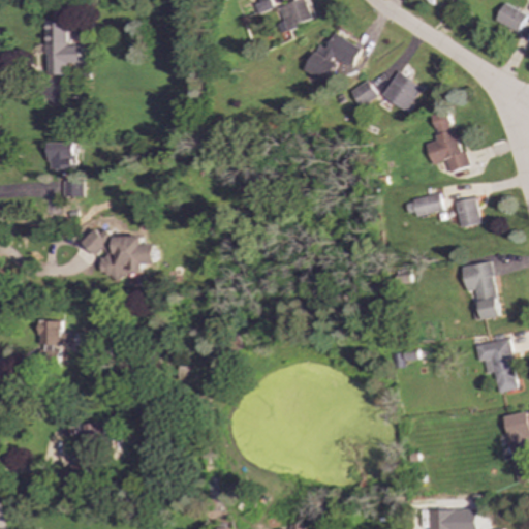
[(258,0),(259,3),(255,4),(257,13),(272,9),(269,0),(258,0)]
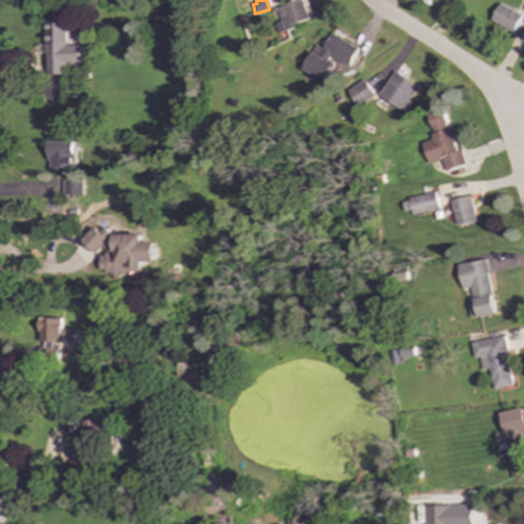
[(296,0),(276,6),(280,22),(275,23),(277,31),(310,22),(303,0),(296,0)]
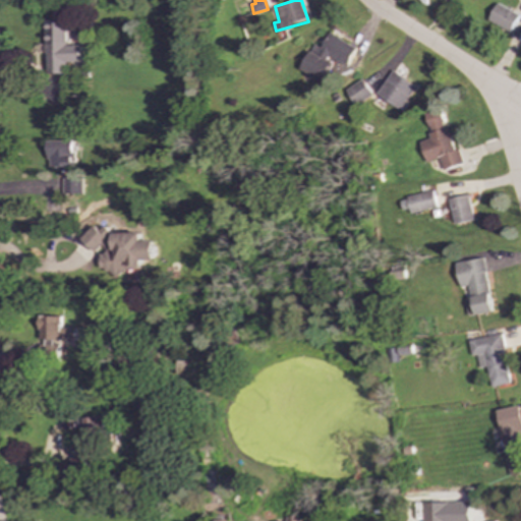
[(519,14),(497,3),(487,21),(511,33),(519,14)]
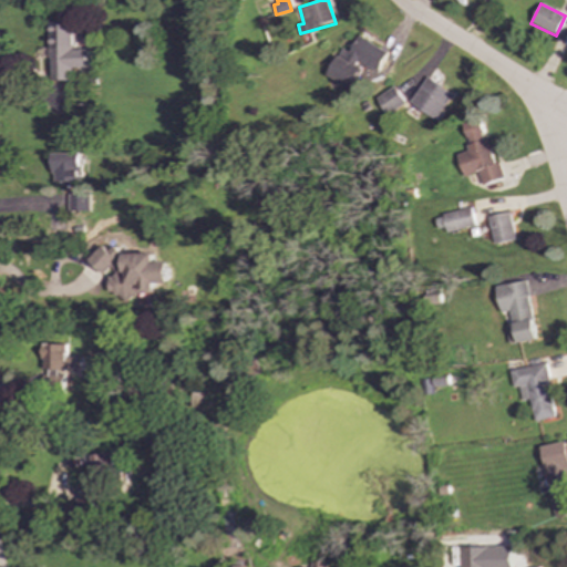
[(88,50),(75,50),(74,21),(49,22),(50,81),(72,80),(72,68),(89,68),(88,50)]
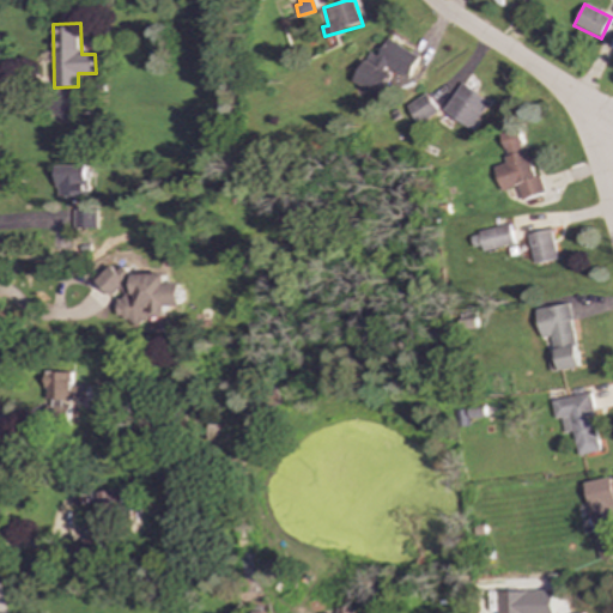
[(353,83),(380,96),(392,71),(408,78),(420,55),(387,40),(378,56),(369,52),(353,83)]
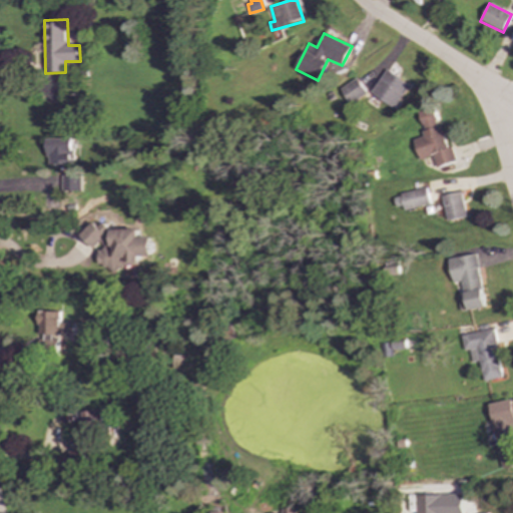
[(395,108),(411,85),(388,69),(372,92),(395,108)]
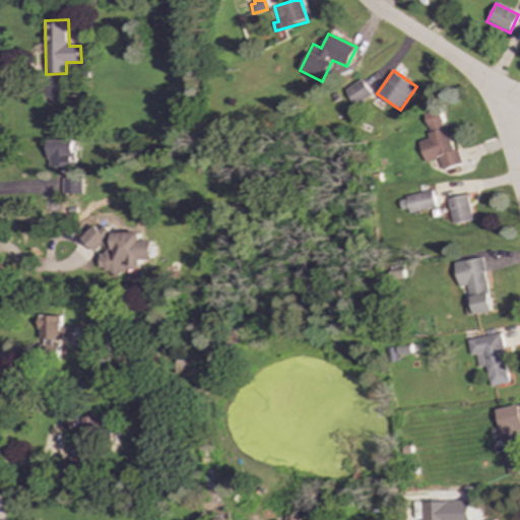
[(372,94),(363,79),(345,89),(354,106),(372,94)]
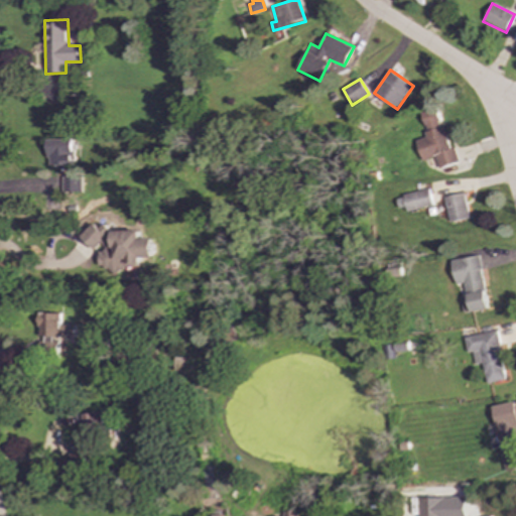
[(460,163),(456,148),(449,149),(438,108),(421,112),(427,137),(417,139),(422,160),(435,157),(438,168),(460,163)]
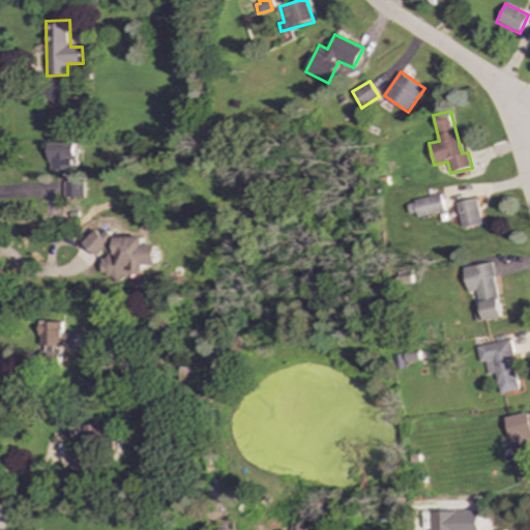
[(50,143),(50,170),(77,169),(77,143),(50,143)]
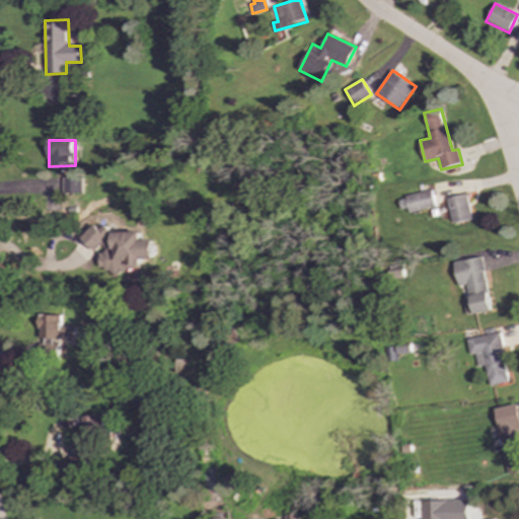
[(83,193),(83,177),(64,177),(64,194),(83,193)]
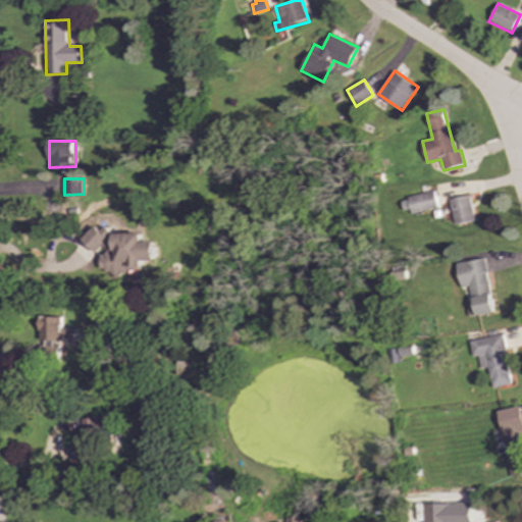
[(405,214),(438,207),(435,192),(402,199),(405,214)]
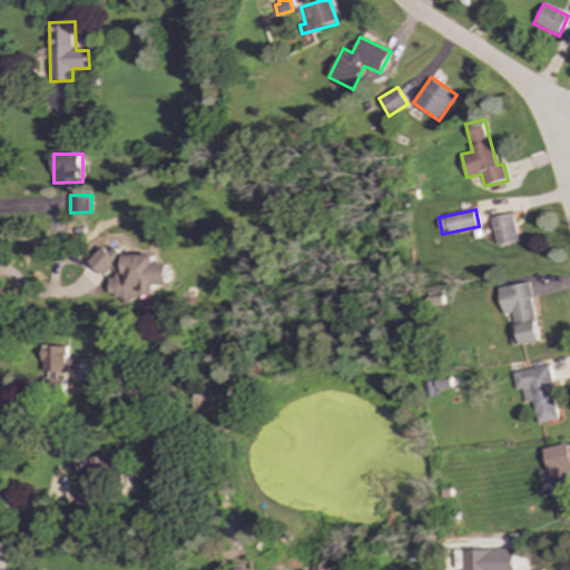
[(520,241),(513,213),(491,218),(499,246),(520,241)]
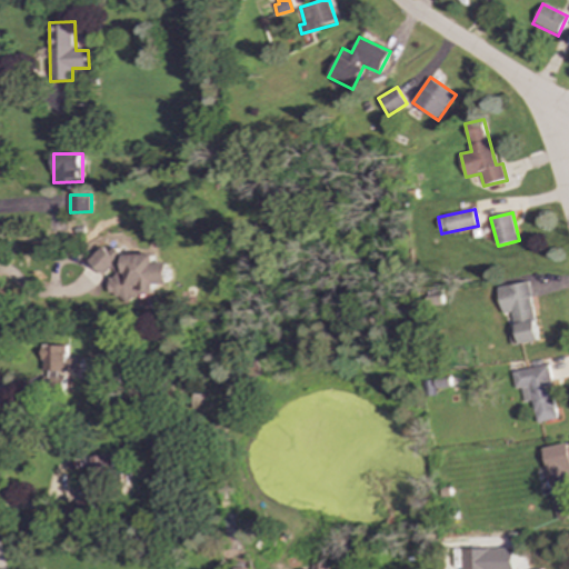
[(170,285),(170,262),(155,262),(156,255),(119,255),(119,249),(95,249),(95,272),(116,272),(116,278),(110,278),(110,299),(139,299),(139,293),(156,293),(156,283),(170,285)]
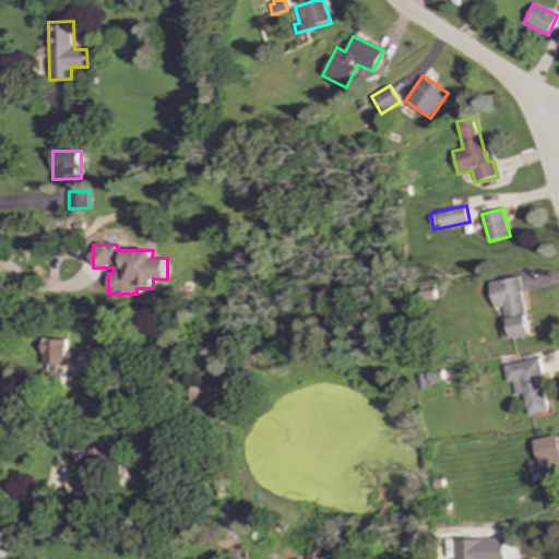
[(530,334),(520,277),(490,283),(495,308),(503,307),(507,321),(499,323),(502,340),(530,334)]
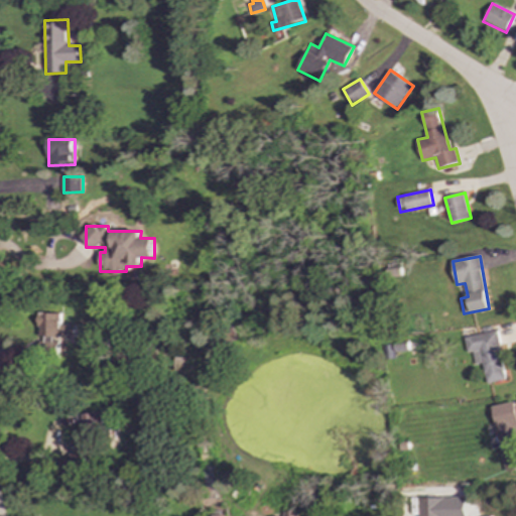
[(61,313),(39,313),(39,338),(44,337),(45,349),(59,349),(59,342),(69,342),(68,327),(61,327),(61,313)]
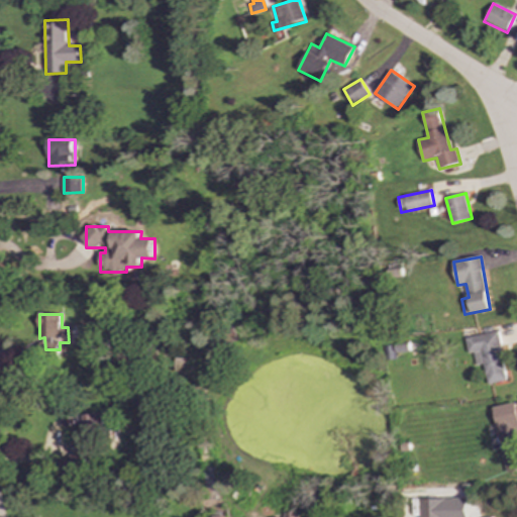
[(488,384),(508,380),(498,331),(466,337),(469,353),(474,352),(477,366),(484,364),(488,384)]
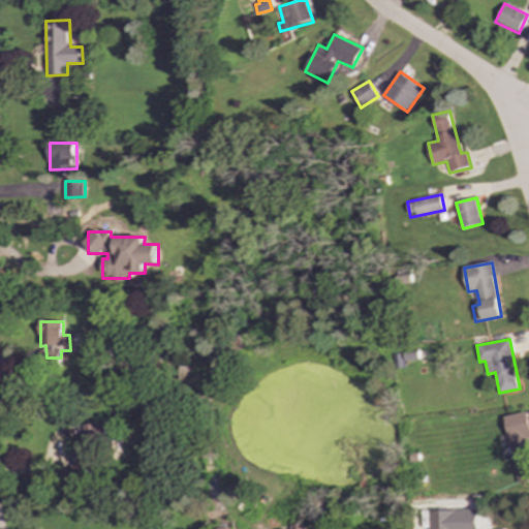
[(505,416),(519,483),(528,479),(528,416),(528,412),(505,416)]
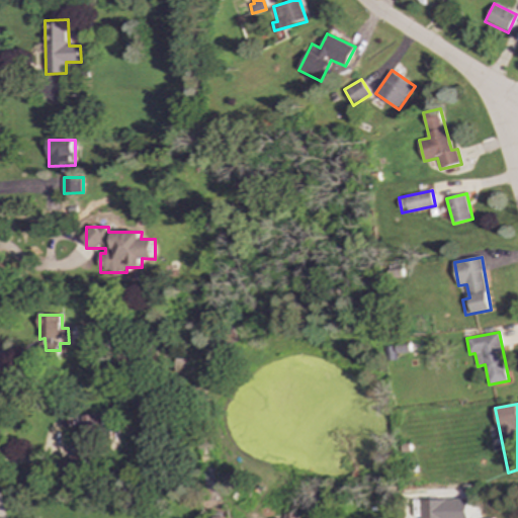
[(82,416),(83,447),(102,446),(100,415),(82,416)]
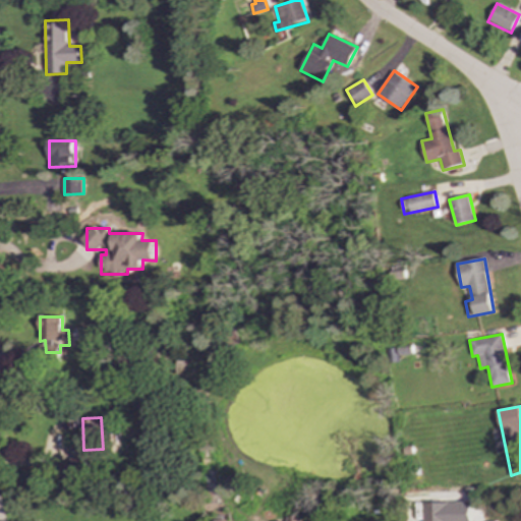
[(66,459),(67,484),(84,484),(83,458),(66,459)]
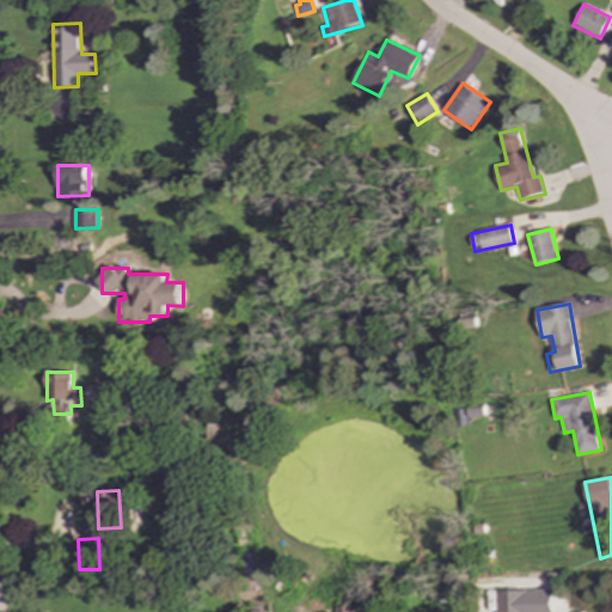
[(530,611),(530,591),(497,592),(497,611),(530,611)]
